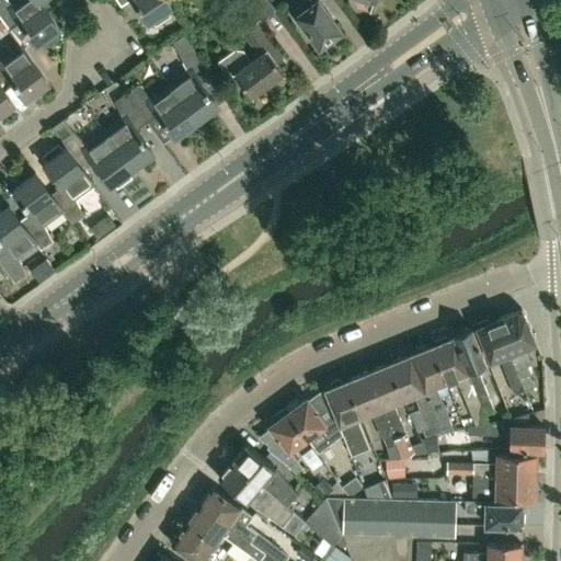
[(58,30),(38,2),(36,0),(19,0),(12,4),(7,0),(0,0),(0,16),(10,30),(21,22),(37,45),(41,43),(42,44),(48,44),(54,39),(56,33),(55,32),(58,30)]
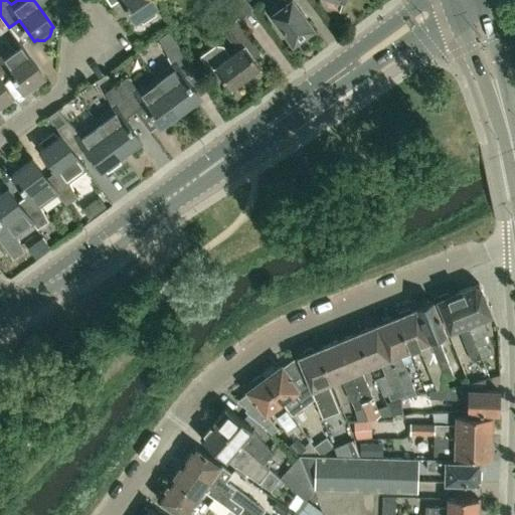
[(121,0),(136,21),(140,19),(143,24),(156,15),(153,10),(157,7),(152,0),(107,0),(112,6),(121,0)]
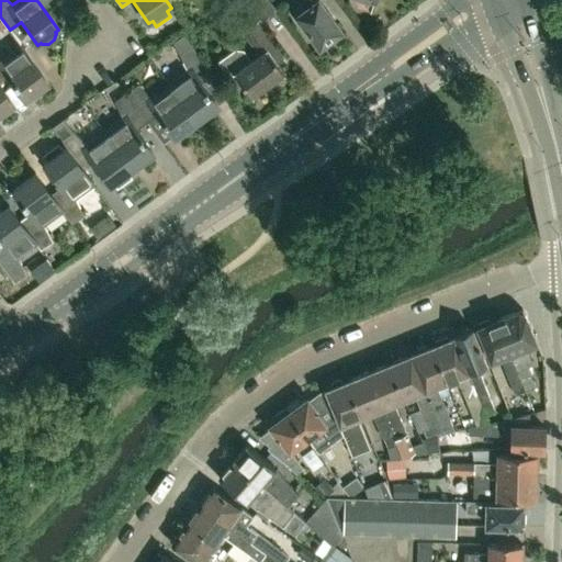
[(319,46),(340,31),(325,10),(327,8),(321,0),(304,0),(306,2),(293,11),(319,46)]
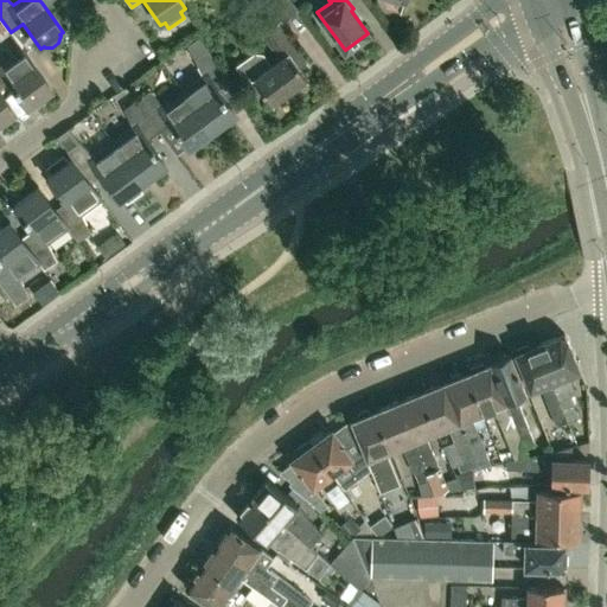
[(248,84),(254,81),(272,104),(307,80),(299,69),(306,64),(278,24),(262,34),(281,59),(272,65),(263,53),(254,53),(235,66),(248,84)]
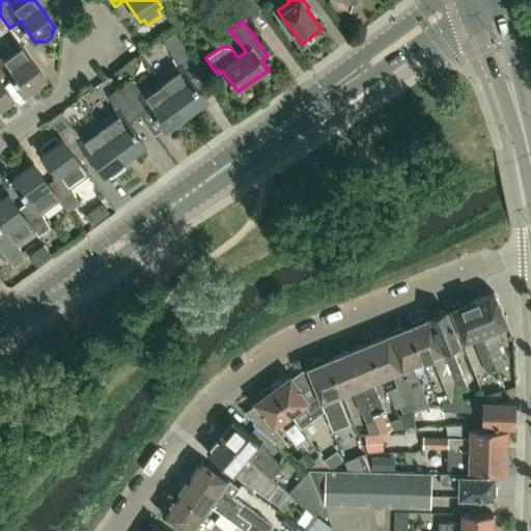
[(164,40),(170,52),(178,68),(161,81),(187,116),(206,102),(190,80),(201,72),(180,45),(173,33),(164,40)]
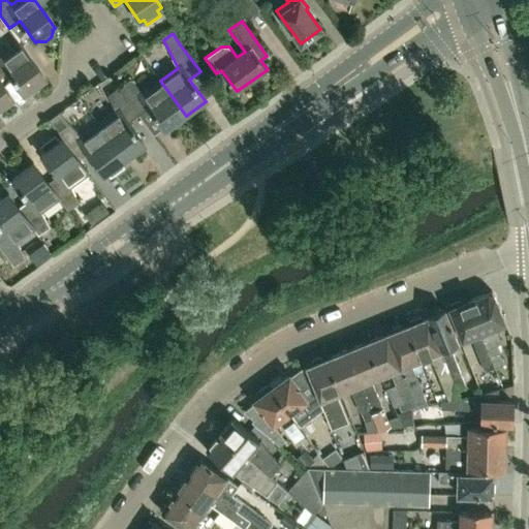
[(0,53),(0,78),(8,71),(25,94),(47,79),(21,43),(3,56),(0,53)]
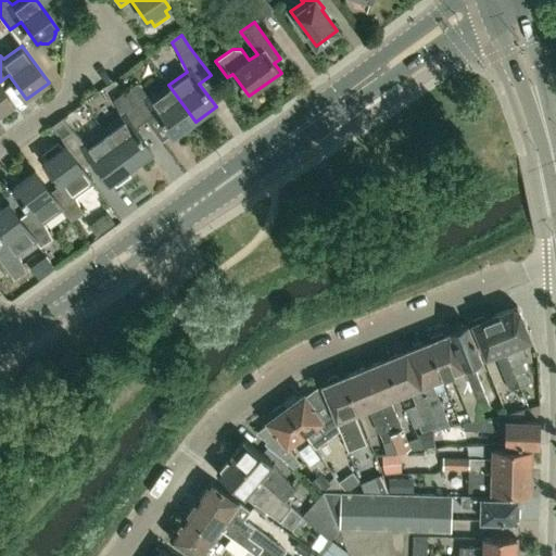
[(196,122),(168,85),(151,98),(137,85),(125,93),(147,123),(156,115),(173,137),(196,122)]
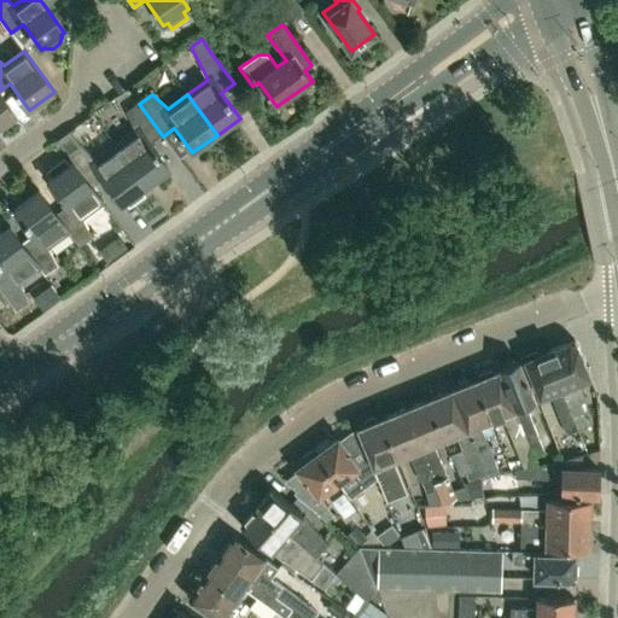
[(0,126),(15,116),(0,97),(0,126)]
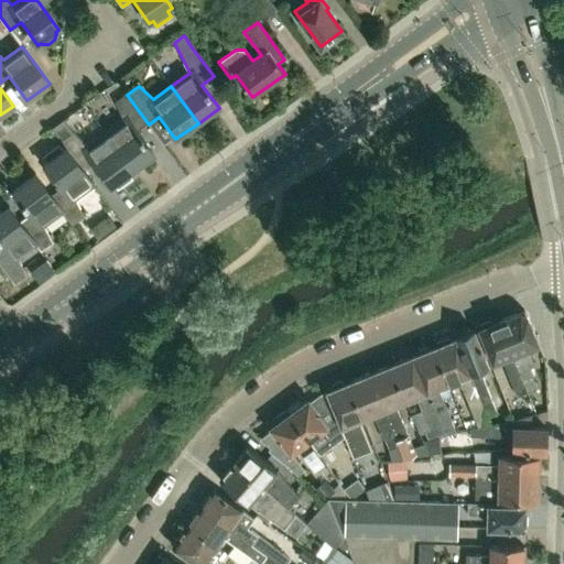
[(149,125),(127,95),(115,104),(123,121),(106,134),(132,171),(154,154),(138,132),(149,125)]
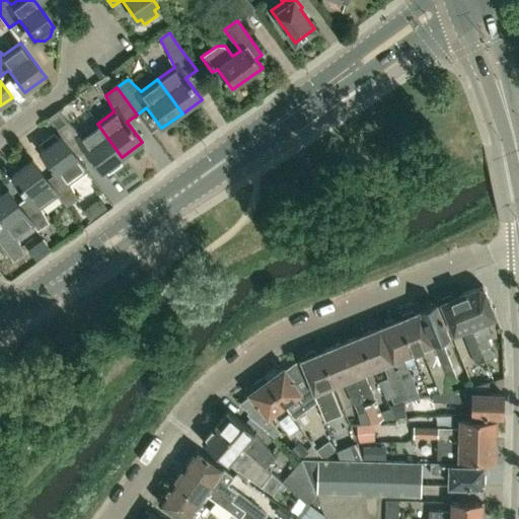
[(122,157),(97,124),(81,135),(68,123),(57,132),(61,138),(76,158),(86,151),(101,171),(122,157)]
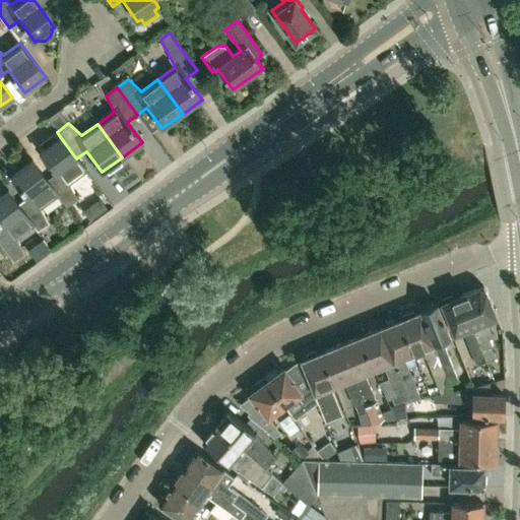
[(69,184),(85,172),(76,158),(61,138),(57,140),(54,136),(40,146),(44,150),(41,153),(56,175),(47,181),(58,196),(66,208),(77,200),(69,184)]
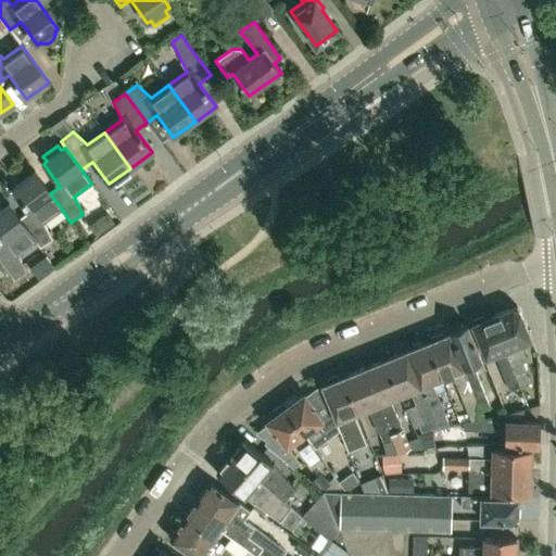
[(20,219),(35,241),(40,249),(52,240),(43,224),(62,210),(50,193),(35,173),(14,189),(30,211),(20,219)]
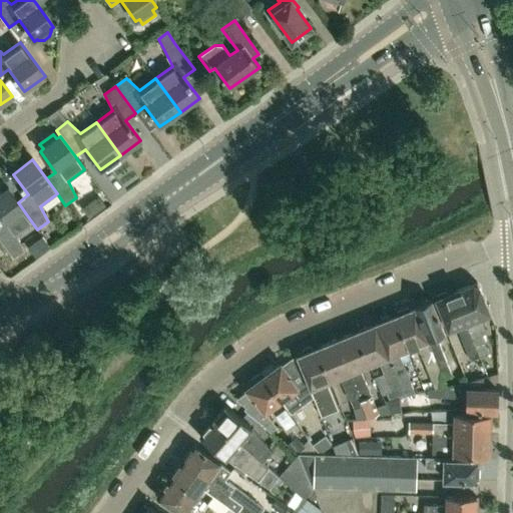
[(32,222),(18,202),(8,188),(0,193),(0,220),(3,225),(0,226),(0,242),(11,259),(23,250),(16,235),(32,222)]
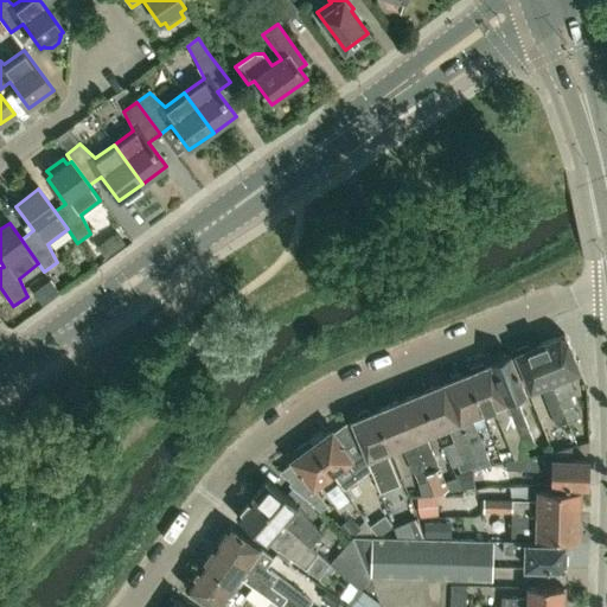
[(568,421),(579,416),(572,397),(576,395),(569,376),(579,371),(564,333),(536,345),(568,421)]
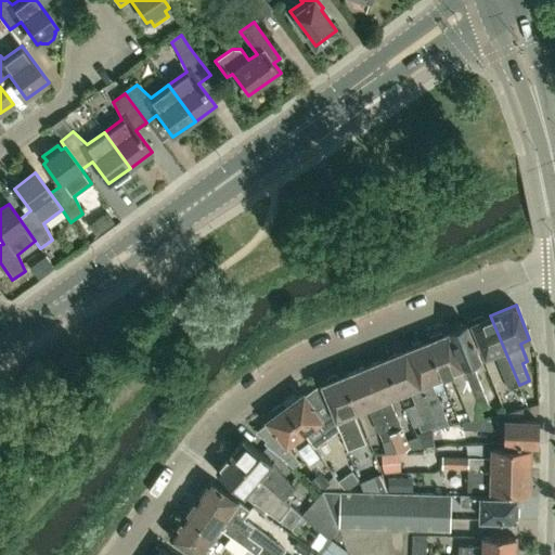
[(508,389),(519,385),(490,315),(483,318),(482,315),(472,319),(473,322),(470,323),(485,357),(494,353),(508,389)]
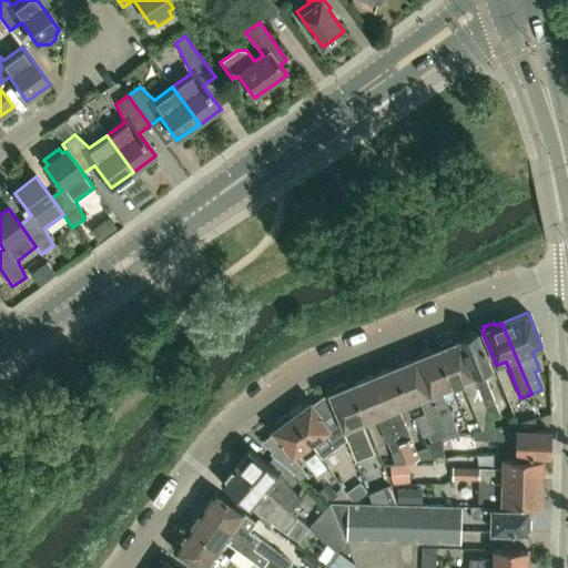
[(459,341),(493,419),(501,416),(484,373),(494,368),(479,332),(475,334),(472,332),(467,334),(466,337),(459,341)]
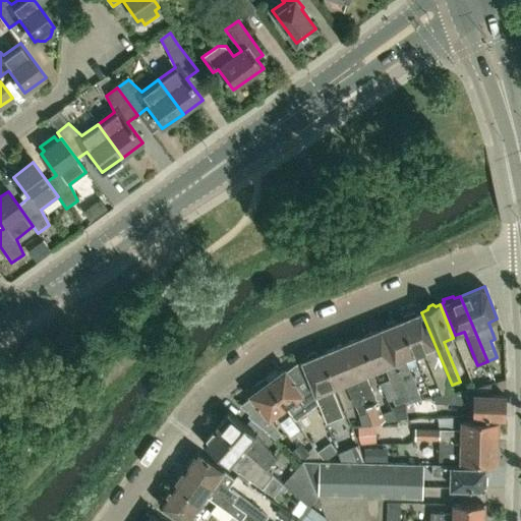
[(415,353),(422,350),(442,394),(454,392),(452,385),(421,312),(415,314),(414,311),(403,315),(404,319),(401,321),(415,353)]
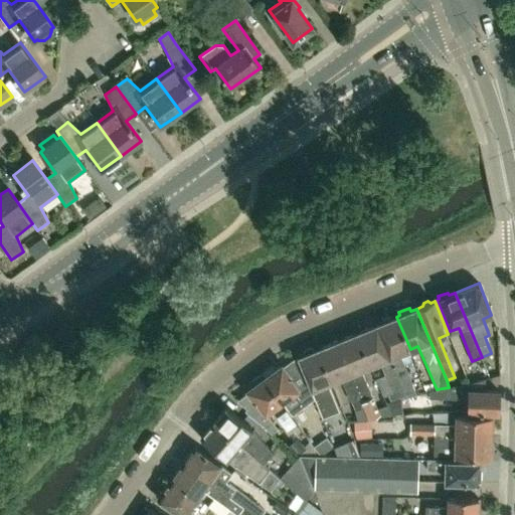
[(400,353),(410,349),(396,317),(390,319),(389,316),(383,319),(384,322),(377,324),(406,396),(416,394),(404,364),(400,353)]
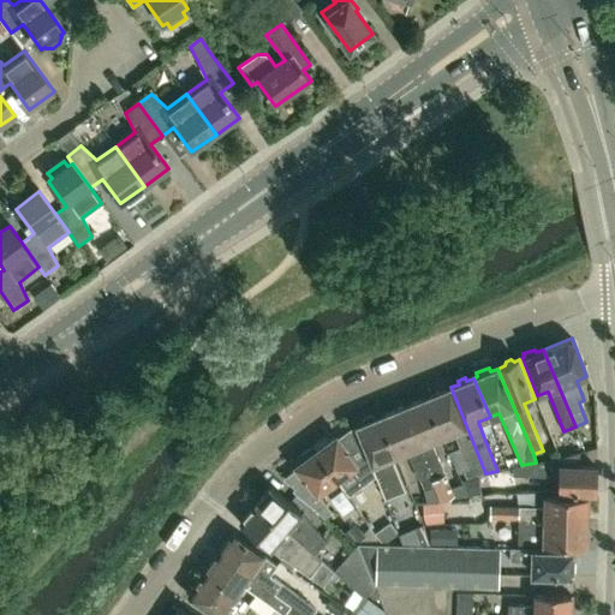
[(451,387),(427,398),(442,436),(454,431),(469,467),(464,470),(466,478),(472,477),(484,472),(485,475),(485,473),(451,387)]
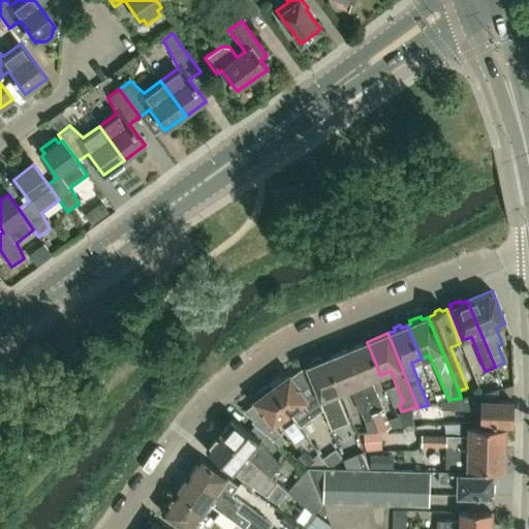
[(367,342),(347,349),(370,408),(375,419),(379,431),(391,426),(375,390),(371,379),(380,375),(367,342)]
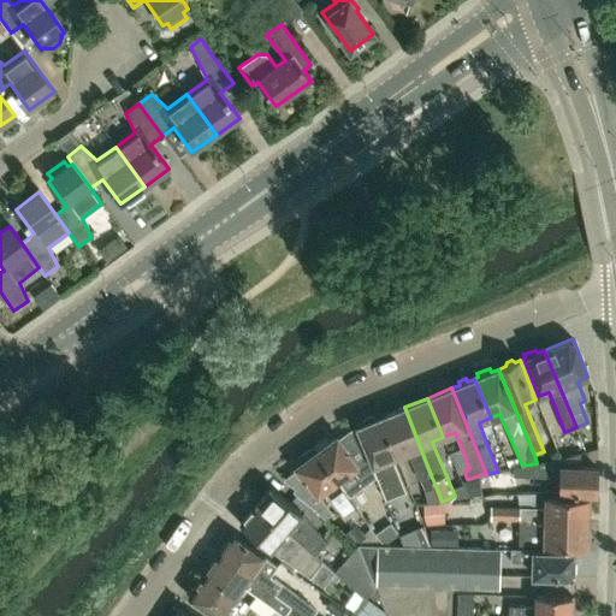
[(404,407),(381,416),(397,456),(407,452),(412,465),(418,480),(431,475),(404,407)]
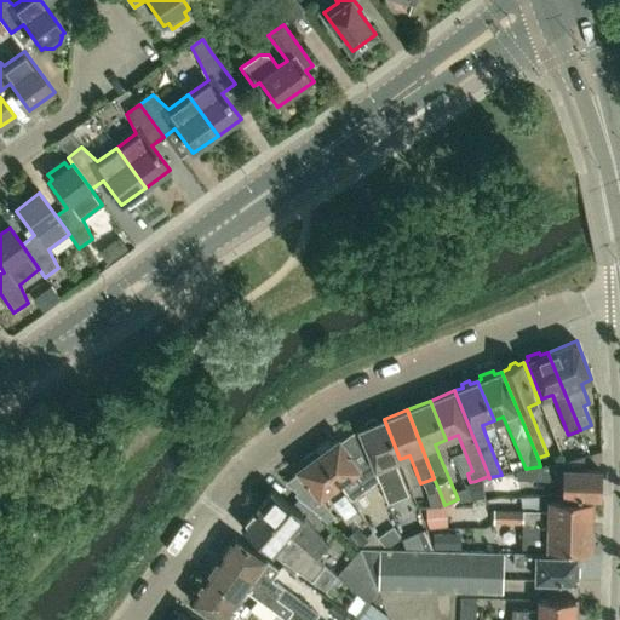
[(408,495),(395,460),(400,459),(384,419),(377,422),(375,419),(371,419),(367,422),(368,425),(359,429),(366,446),(375,471),(379,481),(389,503),(408,495)]
